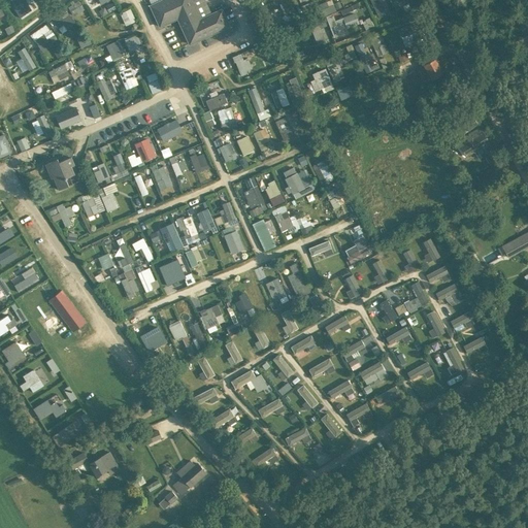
[(8,0),(20,18),(32,9),(26,0),(8,0)]
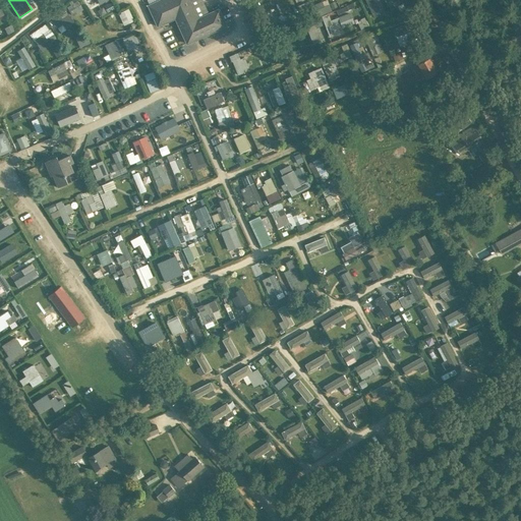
[(72,0),(66,4),(72,15),(83,9),(77,0),(72,0)]
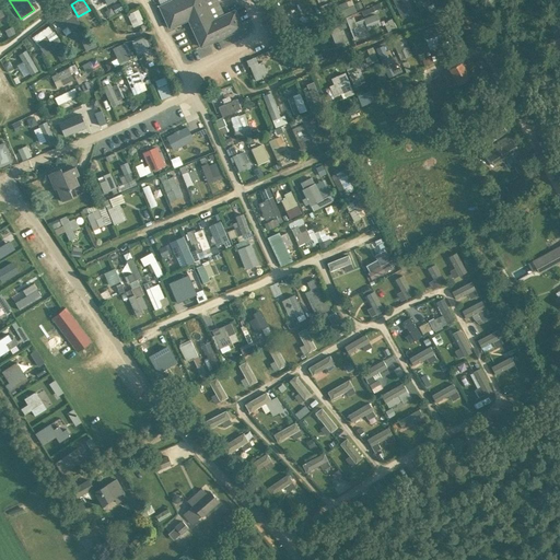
[(224,12),(219,0),(168,0),(160,3),(168,27),(189,20),(199,46),(245,28),(237,8),(224,12)]
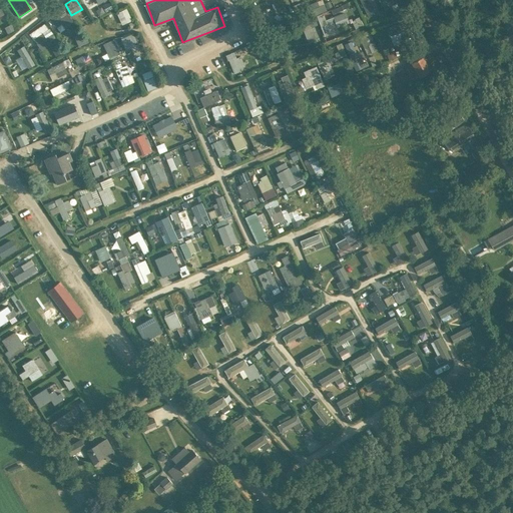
[(368,16),(380,10),(374,0),(361,0),(362,3),(368,16)]
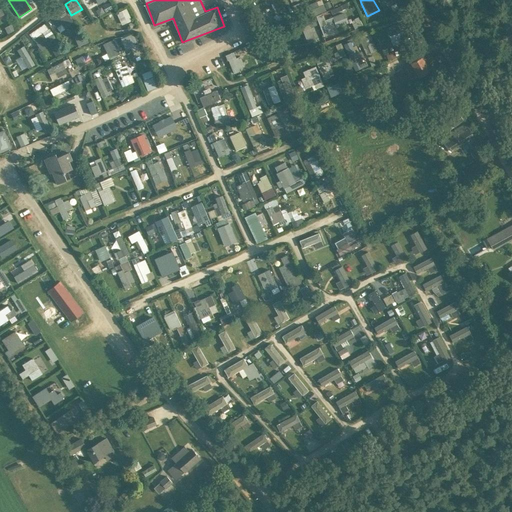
[(390,0),(378,0),(383,9),(393,4),(390,0)]
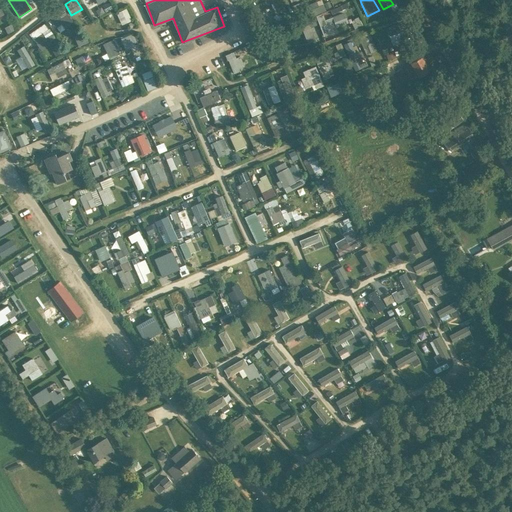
[(109,2),(96,9),(99,15),(112,8),(109,2)]
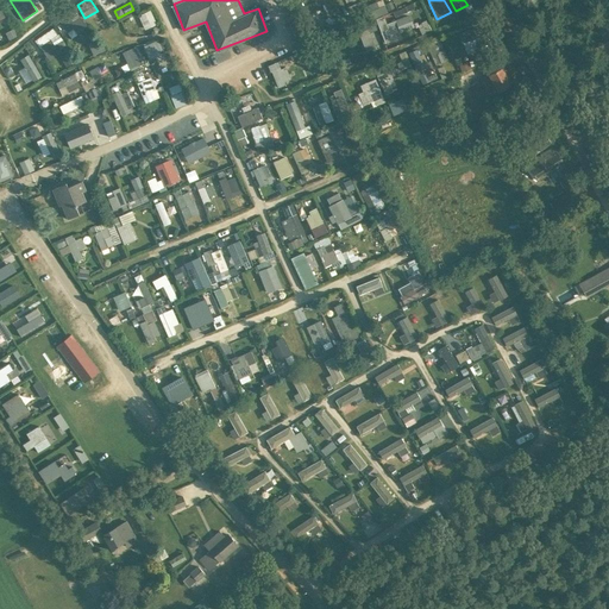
[(413,12),(409,4),(384,14),(387,23),(413,12)]
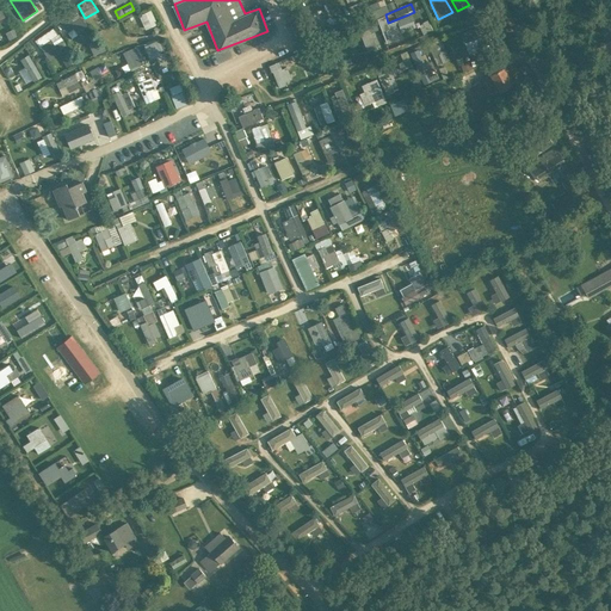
[(100,8),(91,16),(97,23),(106,17),(100,8)]
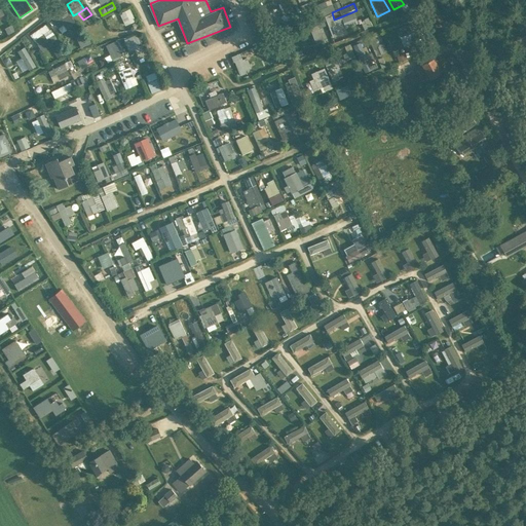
[(119,12),(125,25),(137,20),(130,7),(119,12)]
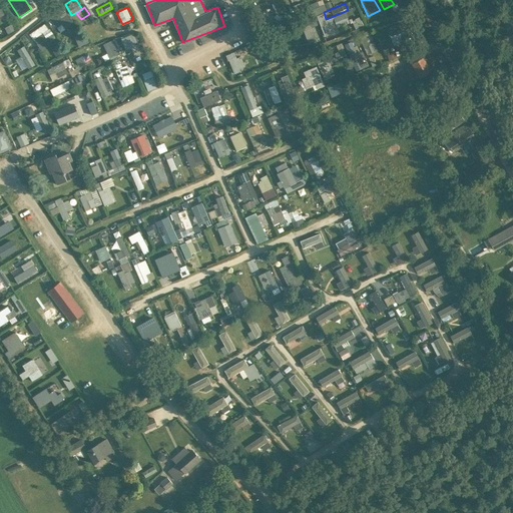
[(55,26),(70,18),(65,9),(50,17),(55,26)]
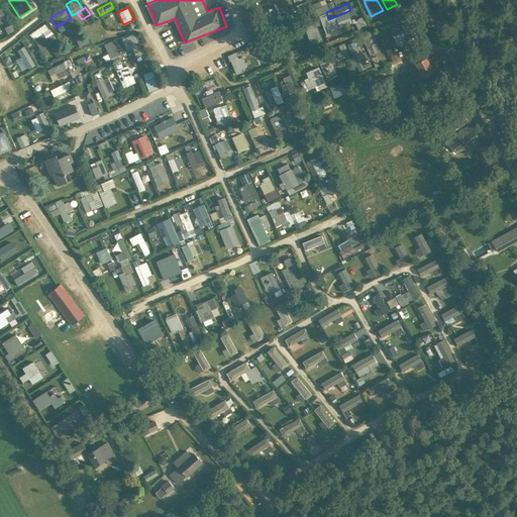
[(336,28),(352,22),(349,12),(328,19),(326,13),(320,15),(327,36),(337,32),(336,28)]
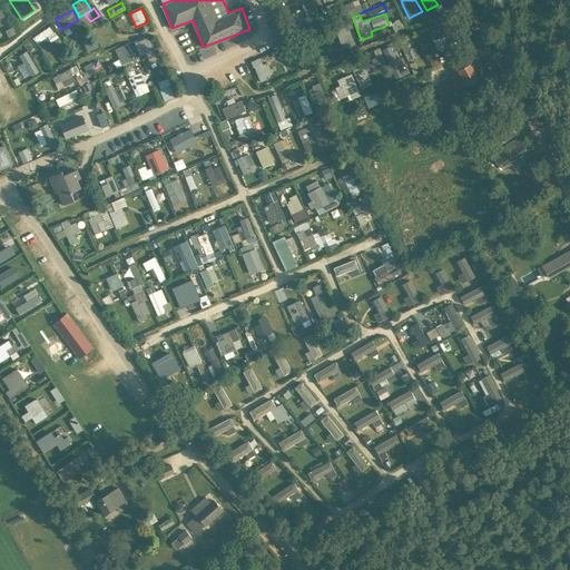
[(450,22),(430,31),(438,49),(458,40),(450,22)]
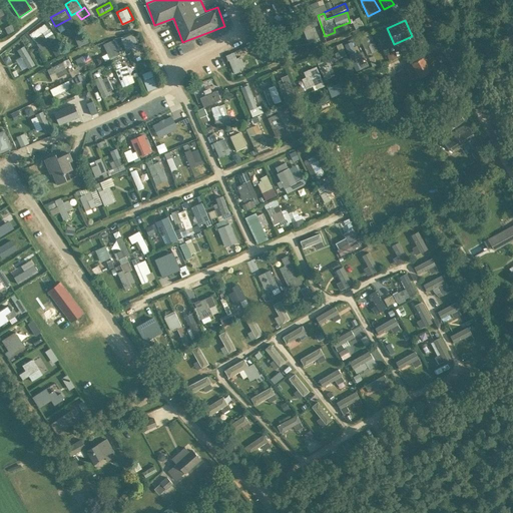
[(30,33),(41,50),(57,40),(46,23),(30,33)]
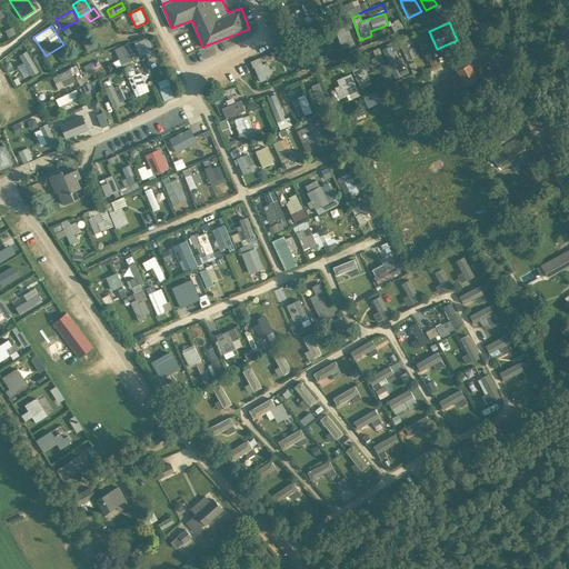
[(353,45),(350,27),(336,29),(338,47),(353,45)]
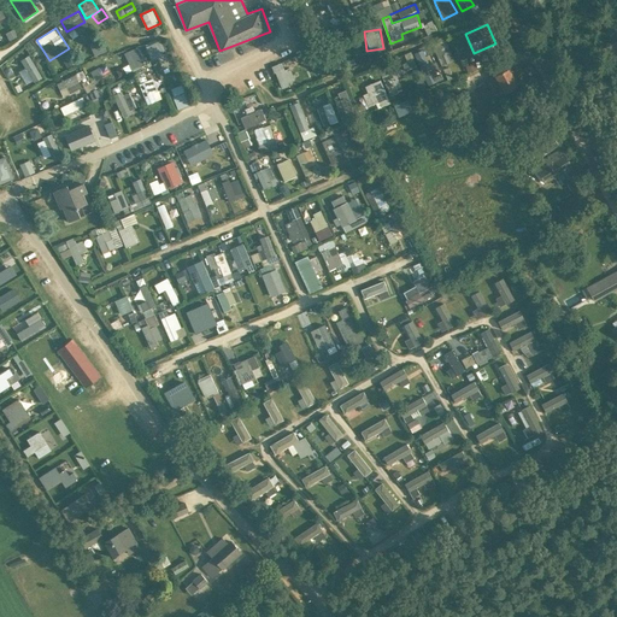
[(151,58),(169,51),(163,37),(146,46),(151,58)]
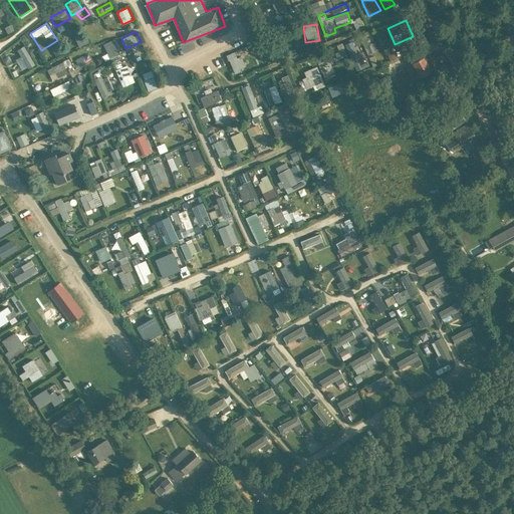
[(367,54),(377,50),(372,33),(361,36),(367,54)]
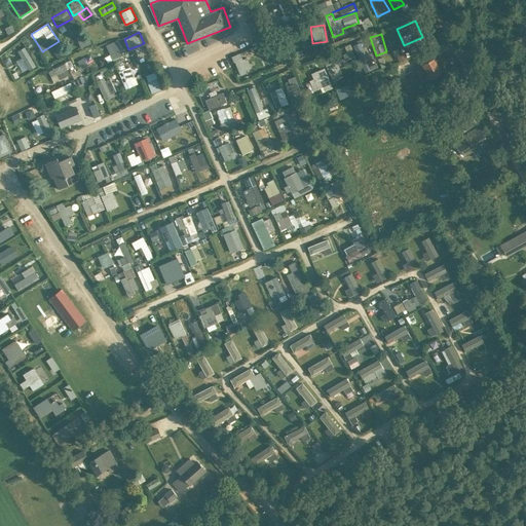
[(78,39),(82,46),(91,42),(88,35),(78,39)]
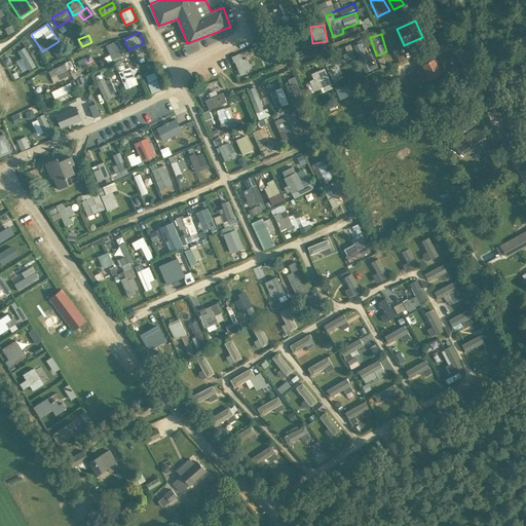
[(106,44),(113,60),(124,54),(117,39),(106,44)]
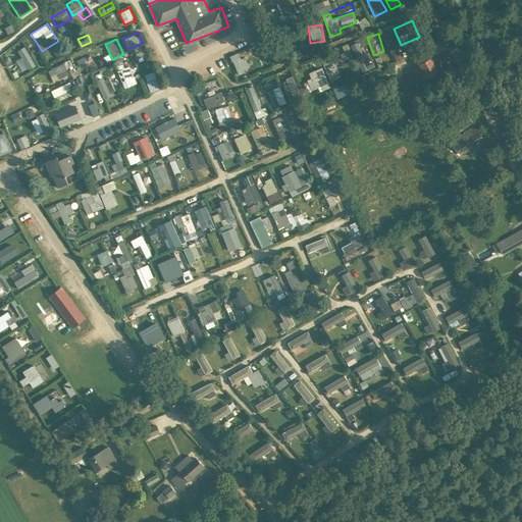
[(351,44),(361,69),(373,65),(363,40),(351,44)]
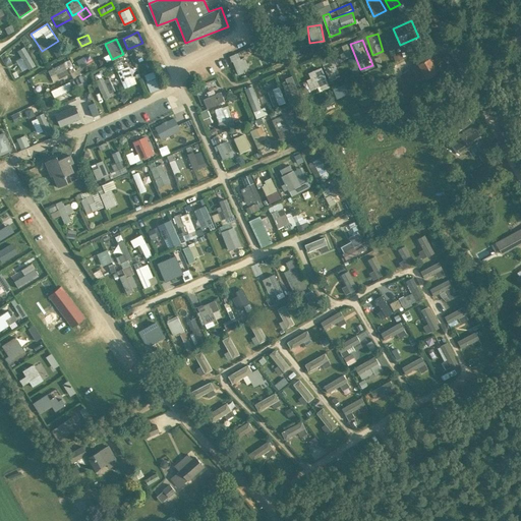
[(29,69),(37,65),(25,46),(18,50),(29,69)]
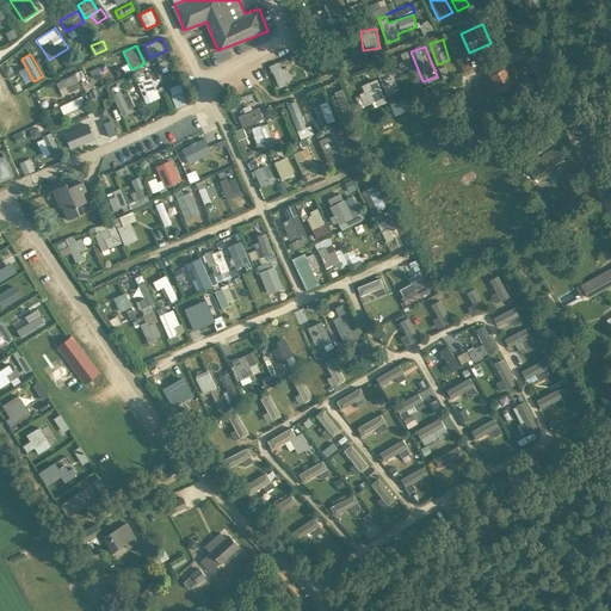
[(401,69),(412,65),(409,59),(399,62),(401,69)]
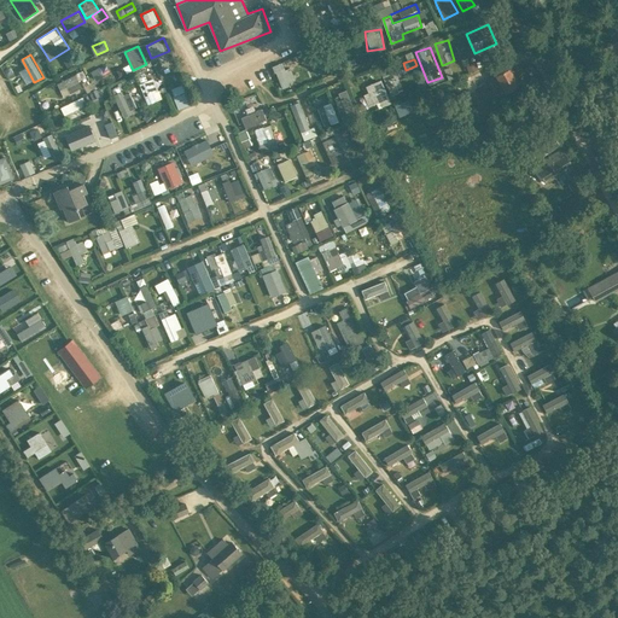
[(295,80),(291,68),(285,69),(283,62),(273,65),(281,88),(290,85),(289,81),(295,80)]
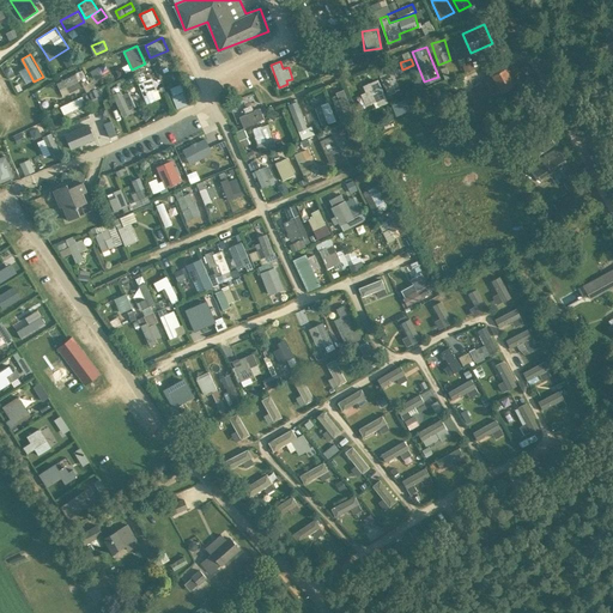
[(378,73),(388,95),(401,89),(392,68),(378,73)]
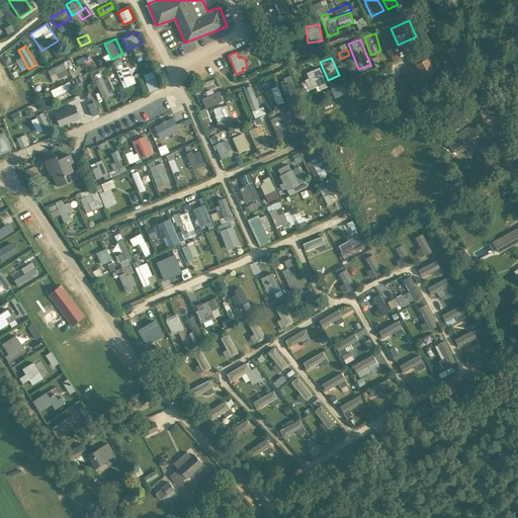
[(421,71),(425,78),(435,72),(427,58),(416,64),(417,66),(411,69),(414,75),(421,71)]
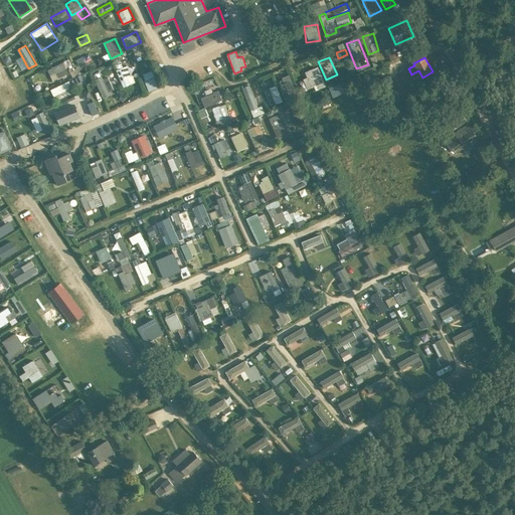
[(52,79),(68,72),(63,61),(47,68),(52,79)]
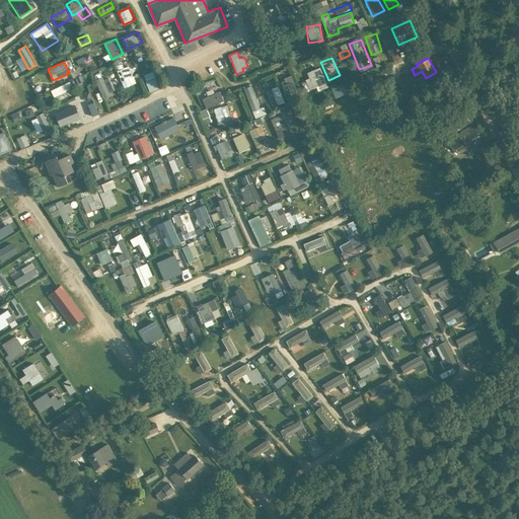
[(117,70),(125,87),(137,82),(129,65),(117,70)]
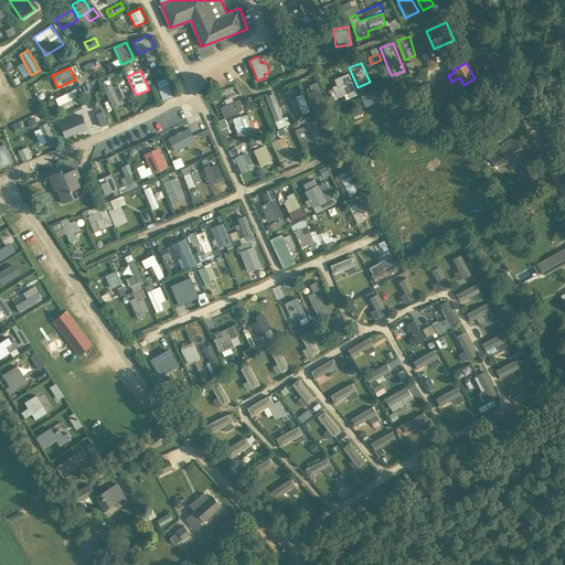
[(349,72),(331,78),(339,98),(356,92),(349,72)]
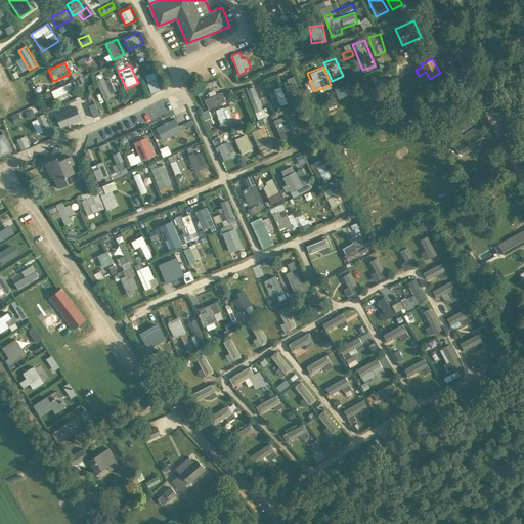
[(151,92),(162,88),(155,71),(144,75),(151,92)]
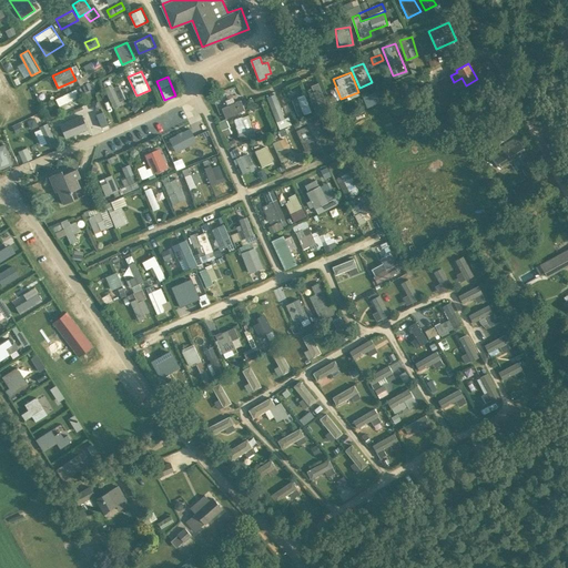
[(77,87),(79,93),(92,88),(89,81),(77,87)]
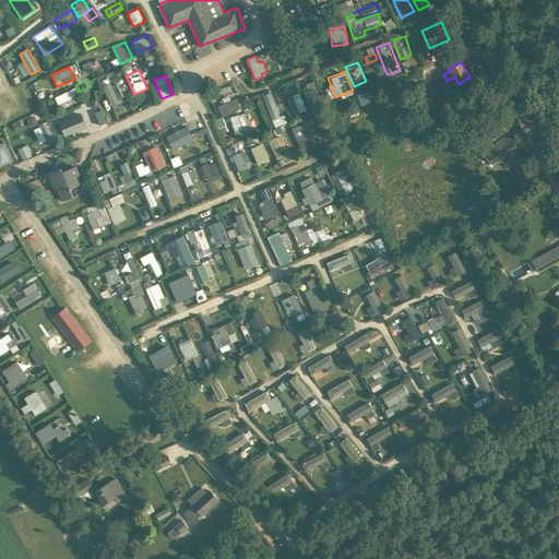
[(125,98),(118,82),(105,87),(111,104),(125,98)]
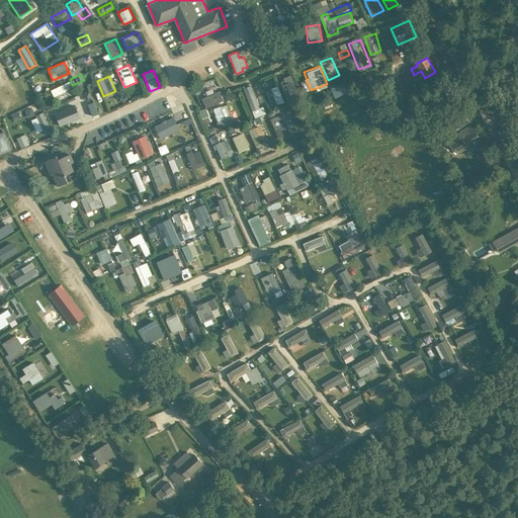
[(284,96),(296,93),(292,76),(280,79),(284,96)]
